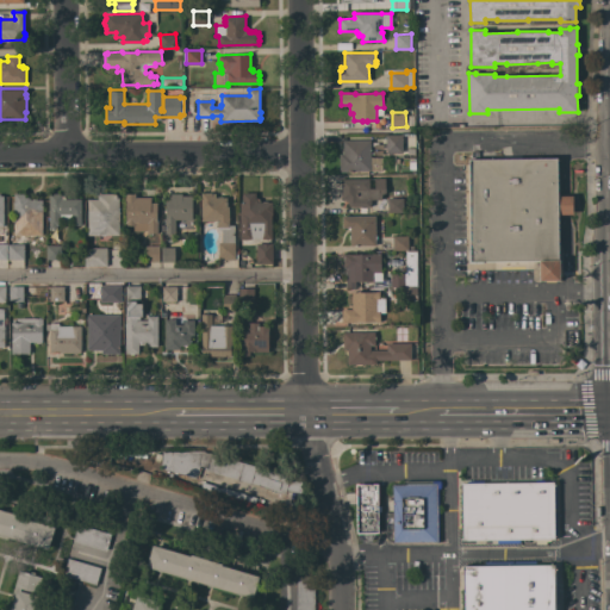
[(386,136),(403,135),(403,153),(386,153),(386,136)]
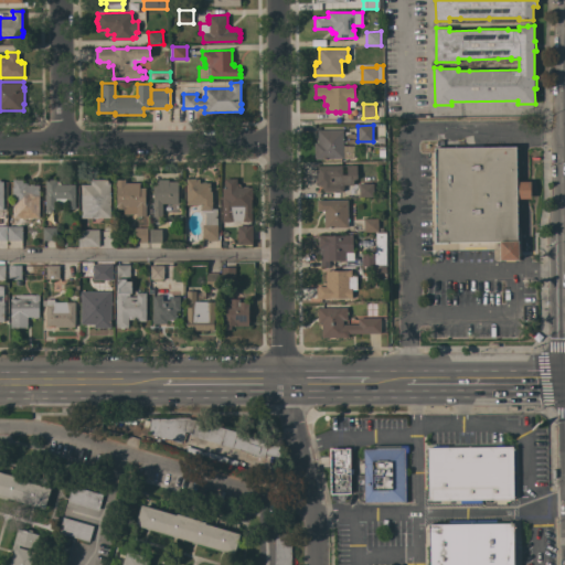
[(315,142),(318,142),(318,130),(343,130),(343,146),(354,146),(354,158),(315,159),(315,142)]
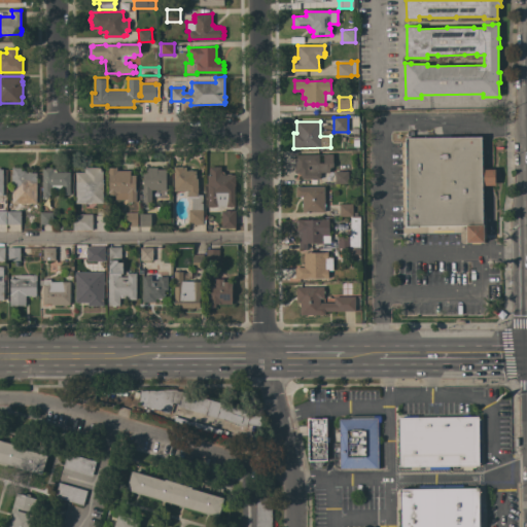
[(483,212),(483,224),(484,224),(485,242),(466,243),(466,225),(430,225),(418,225),(418,227),(406,227),(406,214),(407,214),(407,212),(406,137),(482,136),(483,169),(495,169),(495,185),(482,185),(483,212)]
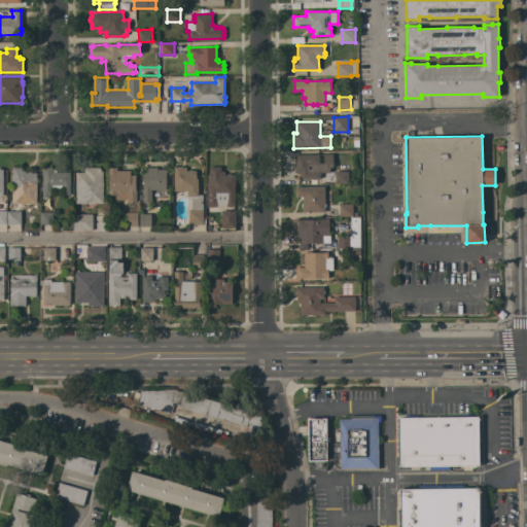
[(295,154),(319,154),(319,163),(323,163),(323,154),(332,153),(332,163),(334,163),(334,166),(331,166),(331,168),(329,168),(329,172),(320,172),(320,173),(321,173),(321,176),(320,176),(320,178),(304,179),(303,178),(302,177),(301,176),(301,175),(301,174),(299,174),(299,173),(295,173),(295,154)]
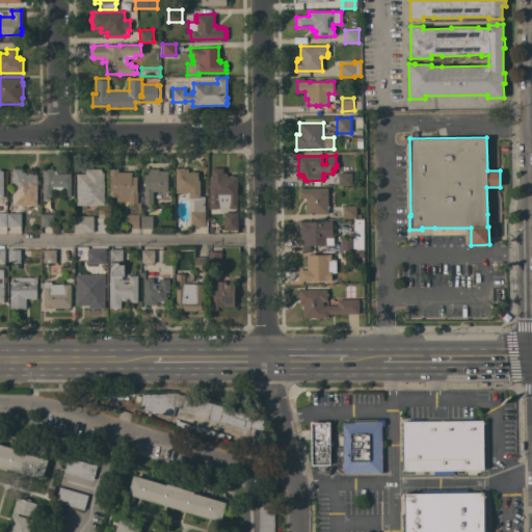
[(212,177),(211,168),(223,167),(223,173),(224,173),(225,173),(227,174),(227,175),(227,176),(229,176),(230,176),(233,175),(233,176),(237,176),(238,187),(237,187),(237,208),(210,209),(209,177),(211,177),(212,177)]
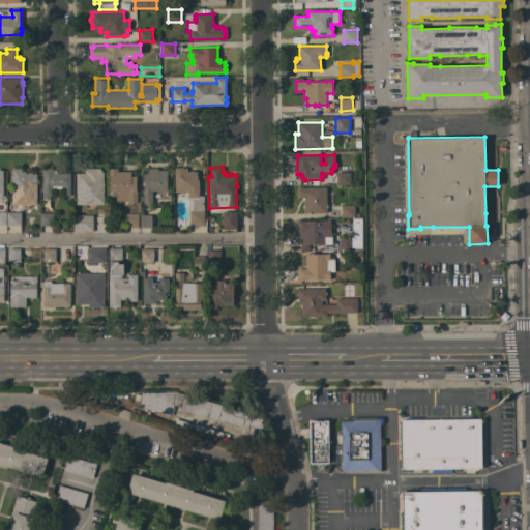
[(37,173),(37,188),(33,188),(33,197),(32,197),(32,198),(27,198),(27,197),(26,197),(26,194),(12,194),(12,183),(11,183),(11,176),(12,176),(12,168),(22,168),(22,171),(25,171),(26,172),(26,173),(27,173),(37,173)]
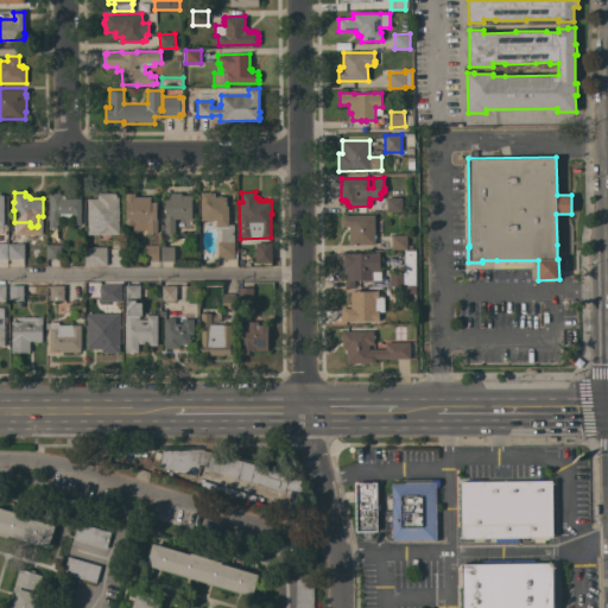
[(81,198),(81,225),(73,225),(73,219),(59,219),(59,225),(56,225),(57,229),(50,230),(49,192),(62,192),(62,194),(63,195),(64,196),(65,197),(65,198),(81,198)]
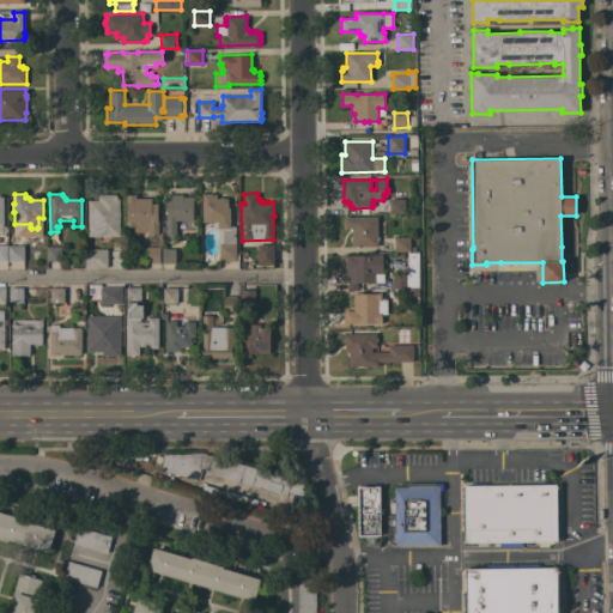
[(89,236),(89,200),(98,200),(98,194),(120,194),(120,236),(89,236)]
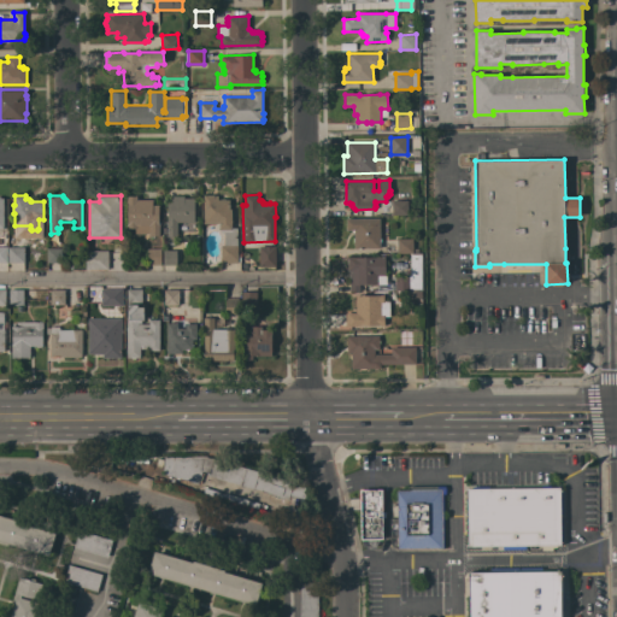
[(153,200),(153,205),(159,205),(159,236),(150,236),(150,233),(135,233),(135,228),(127,228),(127,224),(128,224),(128,203),(127,203),(127,195),(136,195),(136,200),(153,200)]
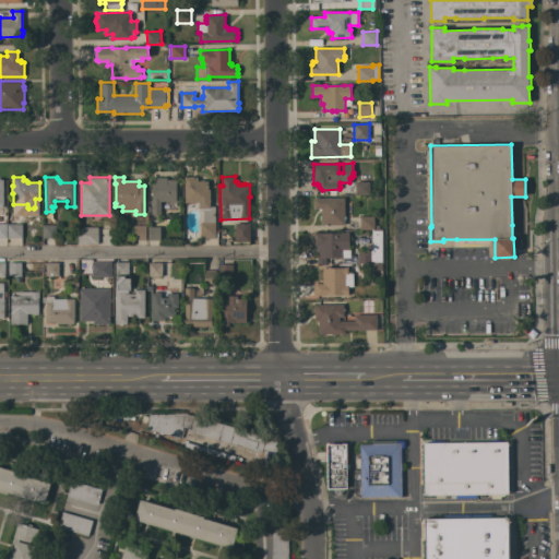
[(167,177),(167,179),(176,179),(176,204),(171,204),(171,201),(161,201),(161,212),(162,212),(162,214),(152,214),(152,201),(152,195),(151,194),(151,193),(152,191),(152,182),(155,182),(155,177),(167,177)]
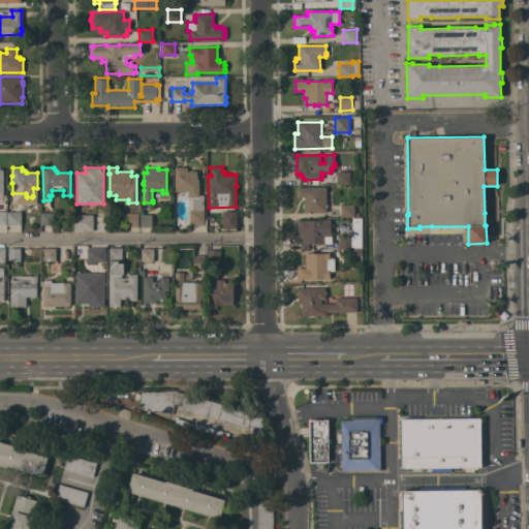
[(175,167),(184,167),(187,167),(187,170),(189,170),(193,170),(196,170),(196,179),(198,179),(198,195),(204,195),(204,218),(206,218),(206,224),(204,224),(204,225),(189,225),(189,210),(192,210),(192,199),(190,199),(188,197),(188,191),(175,191),(175,167)]
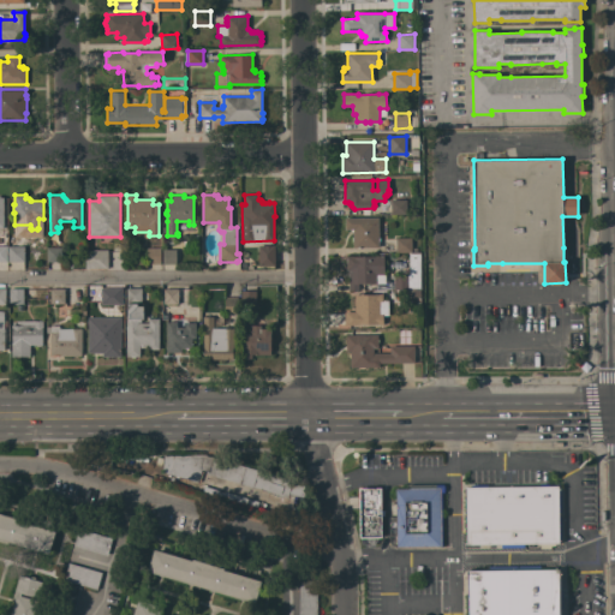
[(407,199),(407,214),(390,214),(390,199),(407,199)]
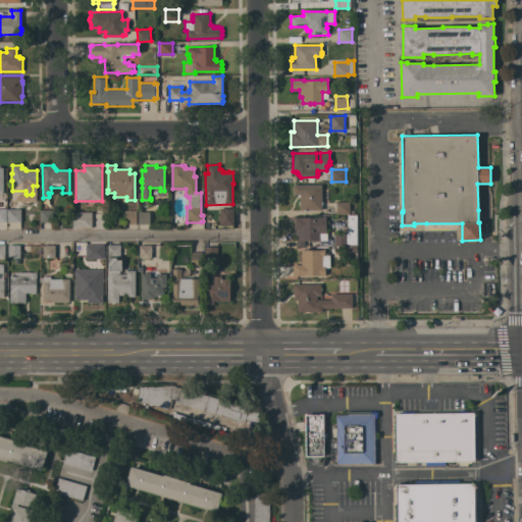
[(293,185),(321,185),(321,201),(322,201),(322,204),(321,205),(321,210),(300,210),(300,197),(298,196),(298,195),(293,195),(293,185)]
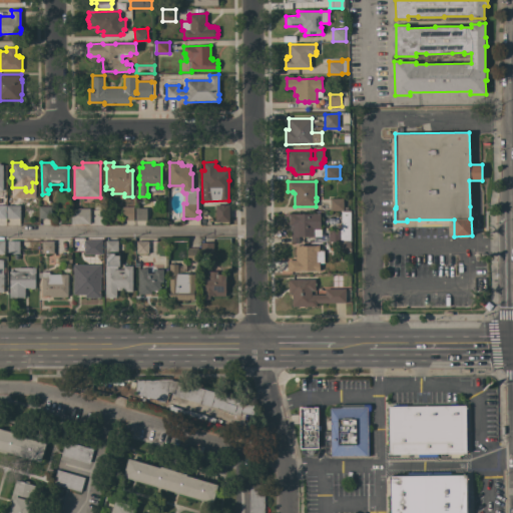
[(344,198),(344,206),(348,206),(349,209),(344,209),(344,210),(331,210),(330,198),(344,198)]
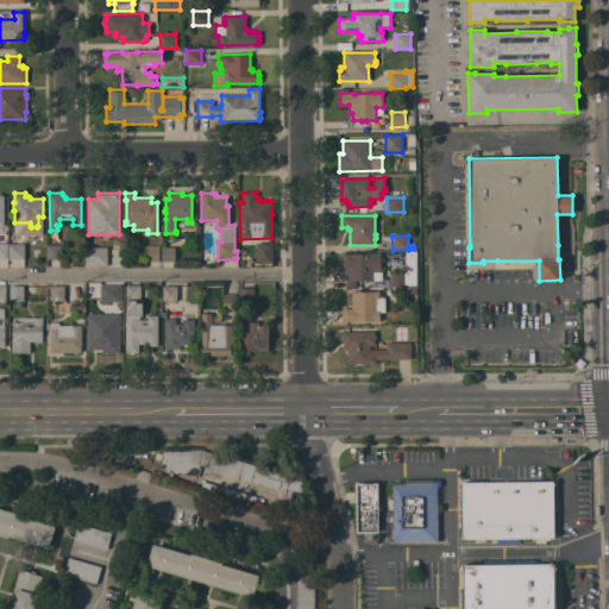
[(272,263),(256,263),(256,243),(272,243),(272,263)]
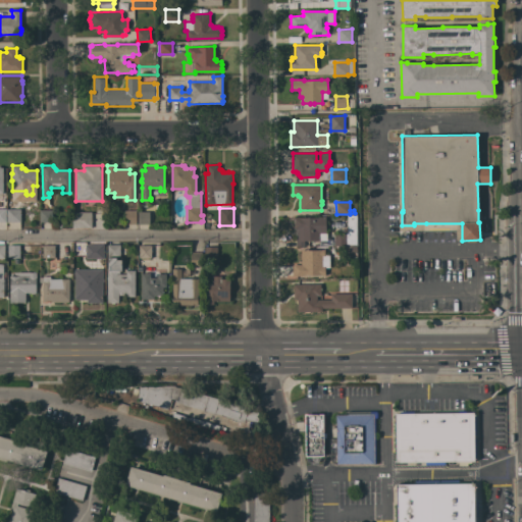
[(21,222),(8,222),(8,209),(21,209),(21,222)]
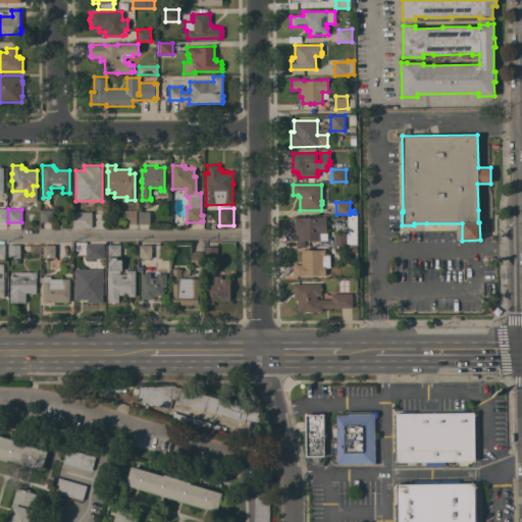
[(53,223),(41,222),(41,210),(53,210),(53,223)]
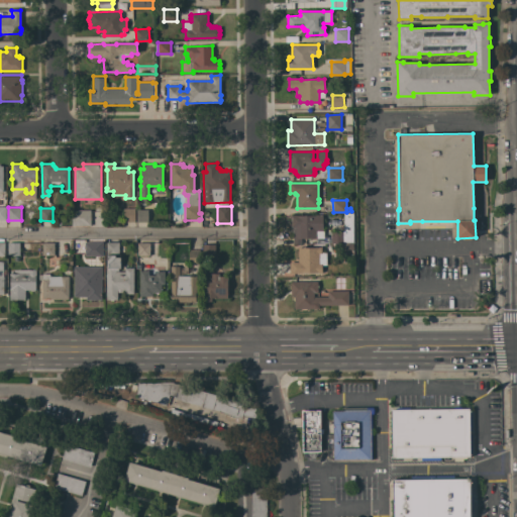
[(135,208),(135,222),(124,222),(123,208),(135,208)]
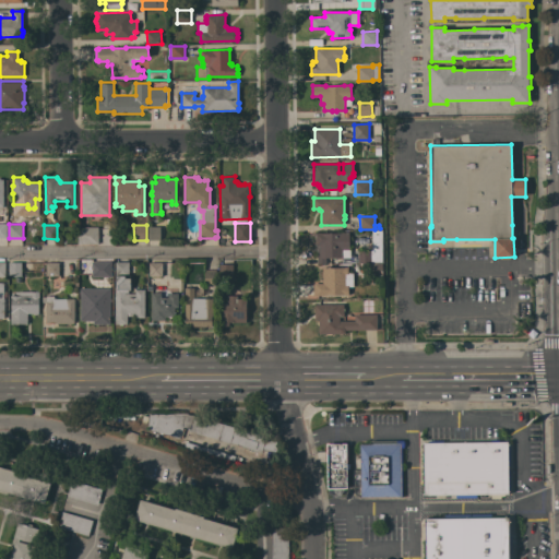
[(161,240),(149,240),(147,227),(161,226),(161,240)]
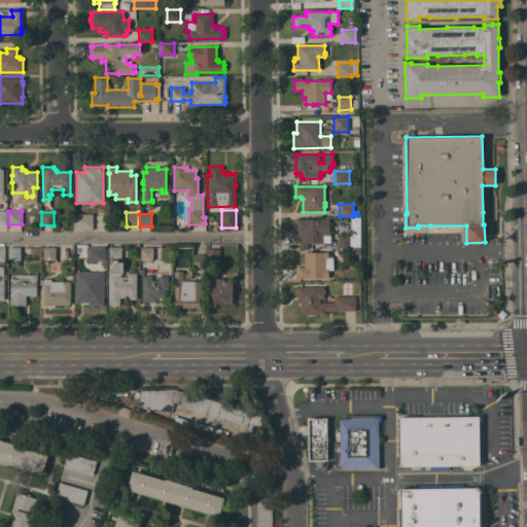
[(93,231),(74,231),(74,214),(93,214),(93,231)]
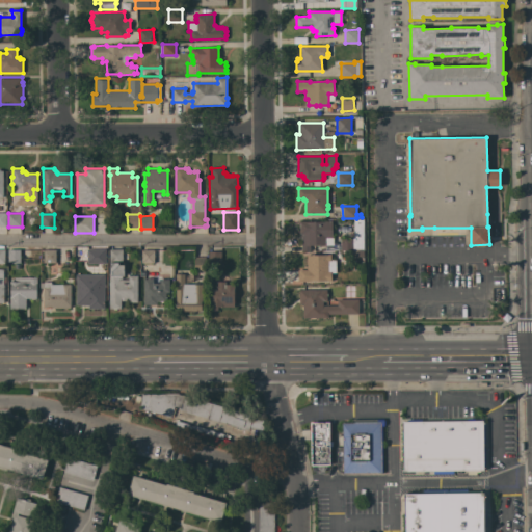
[(341,238),(354,238),(354,219),(364,219),(364,249),(341,250),(341,238)]
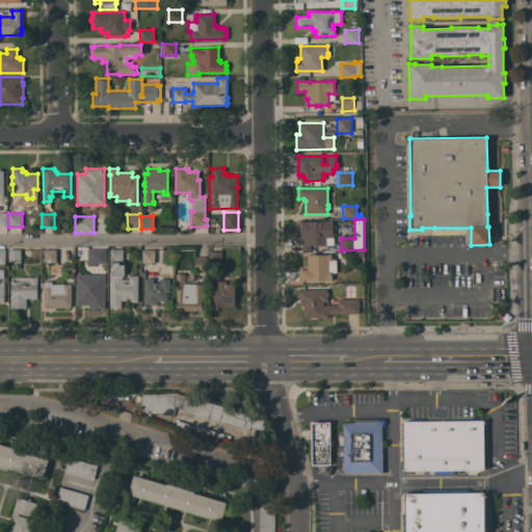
[(301,251),(301,234),(299,234),(299,221),(333,221),(333,237),(334,237),(334,245),(310,245),(311,251),(301,251)]
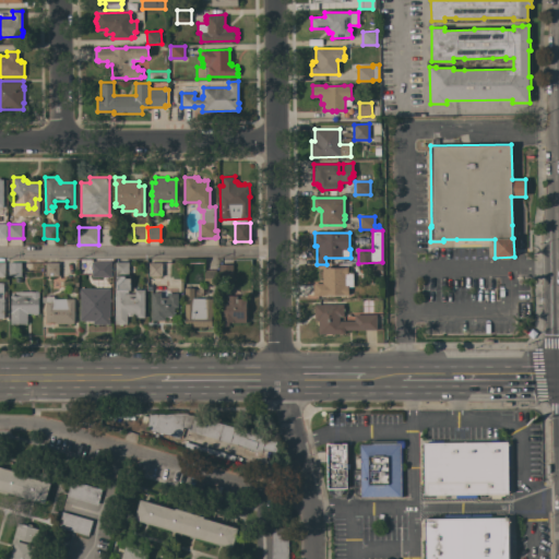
[(22,277),(22,281),(18,281),(18,277),(9,277),(9,262),(22,262),(22,277)]
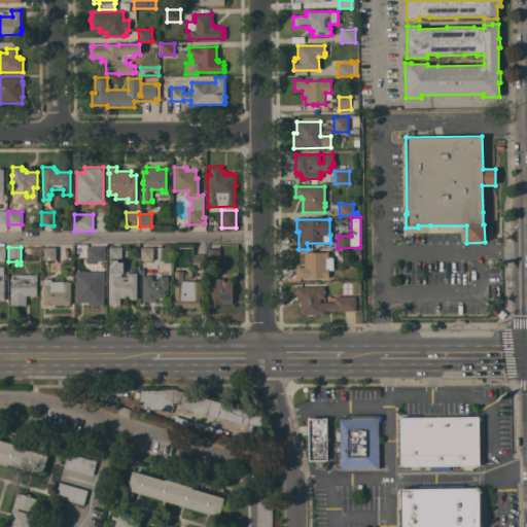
[(56,260),(43,260),(43,248),(56,247),(56,260)]
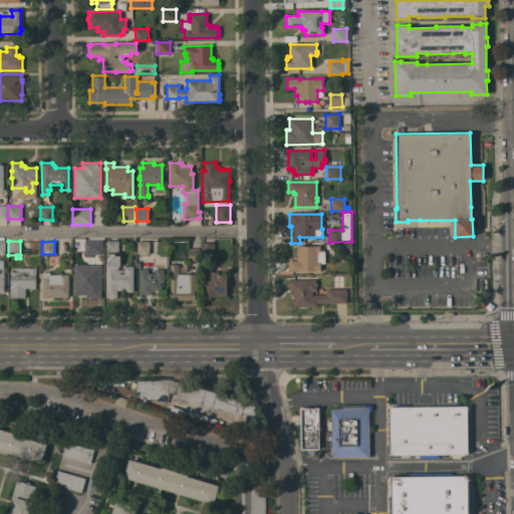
[(102,254),(84,254),(84,241),(102,241),(102,254)]
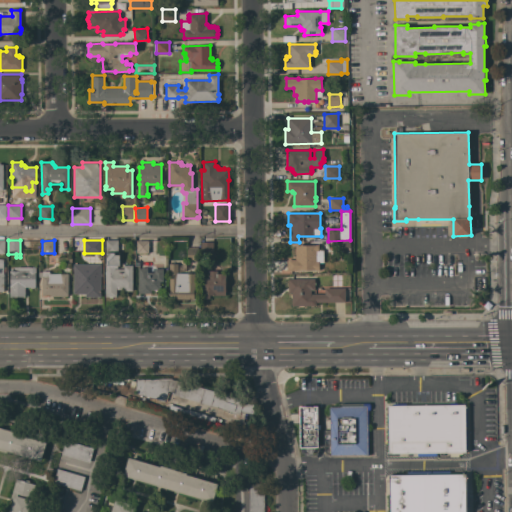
[(133,291),(124,291),(124,289),(117,289),(117,297),(106,297),(106,266),(107,266),(107,252),(106,252),(106,240),(118,240),(118,252),(115,252),(115,255),(119,255),(119,266),(118,266),(118,269),(124,269),(124,265),(133,265),(133,291)]
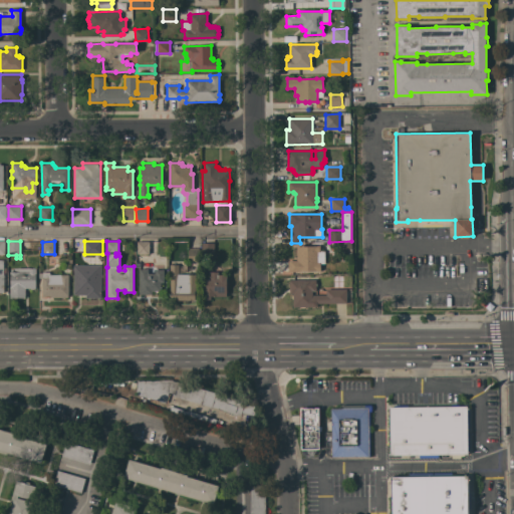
[(138,241),(149,241),(149,254),(138,254),(138,241)]
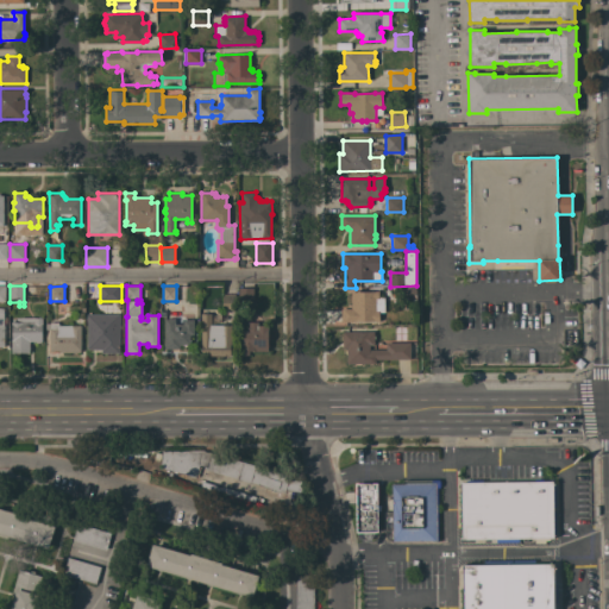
[(253,288),(253,303),(239,303),(239,288),(253,288)]
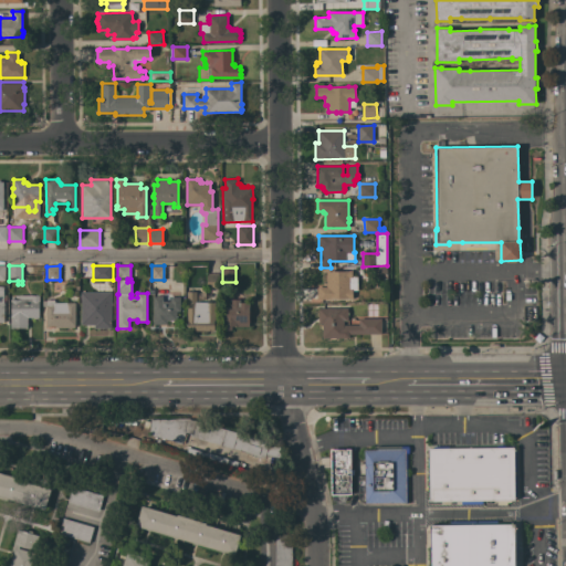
[(317,299),(317,287),(326,287),(326,281),(325,281),(325,274),(326,274),(326,271),(346,271),(353,270),(353,276),(357,276),(358,290),(353,290),(353,299),(317,299)]
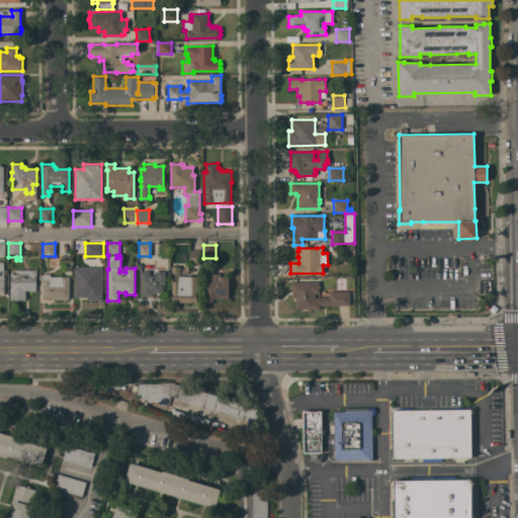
[(200,250),(200,252),(201,252),(201,263),(189,263),(189,252),(190,252),(190,250),(200,250)]
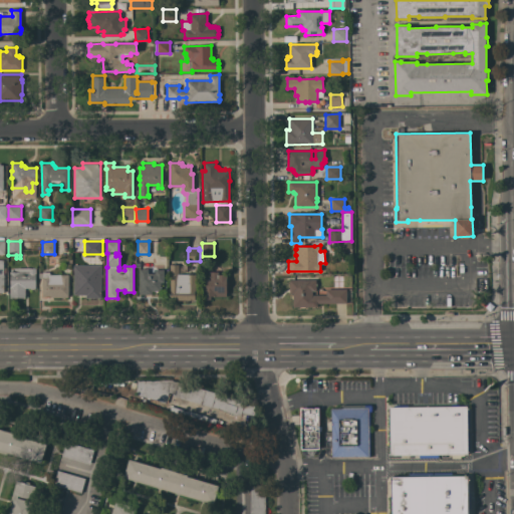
[(101,297),(86,298),(86,294),(74,295),(74,265),(101,265),(101,297)]
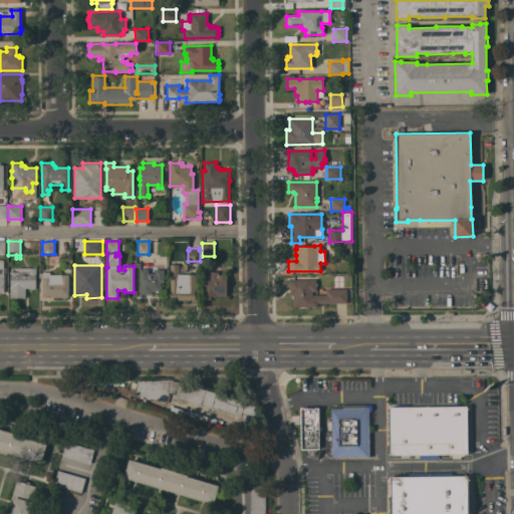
[(171,300),(171,291),(170,291),(170,265),(179,265),(179,274),(189,274),(189,273),(193,273),(193,274),(196,274),(196,280),(196,286),(196,291),(195,291),(195,299),(196,299),(196,300),(171,300)]
